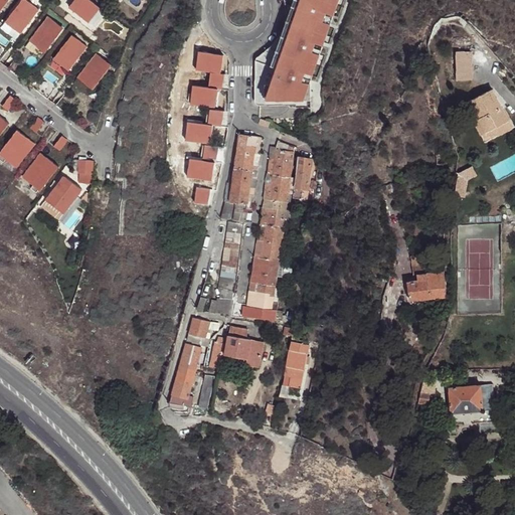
[(0,0),(0,11),(8,0),(0,0)]
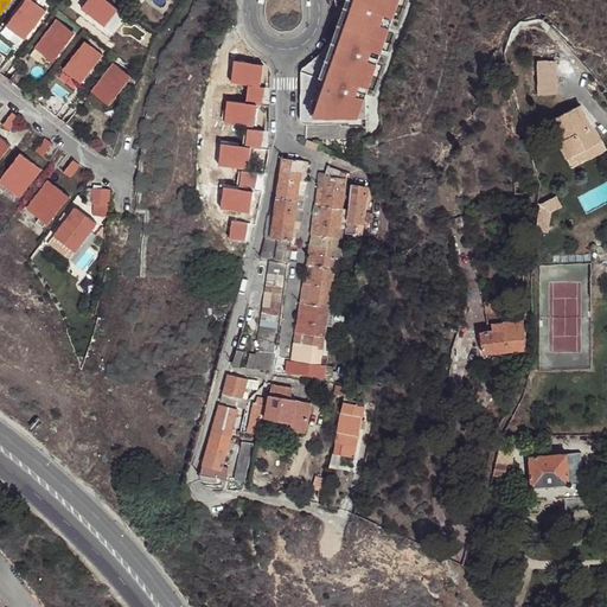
[(31,0),(25,0),(6,26),(24,39),(46,11),(31,0)]
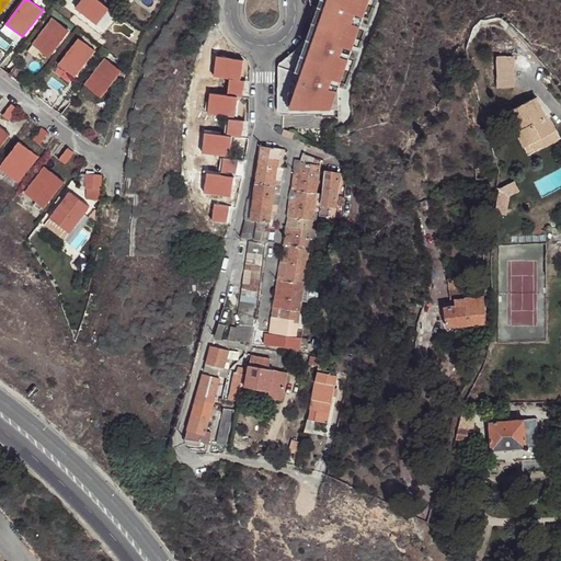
[(98,0),(81,0),(76,8),(96,24),(110,9),(98,0)]
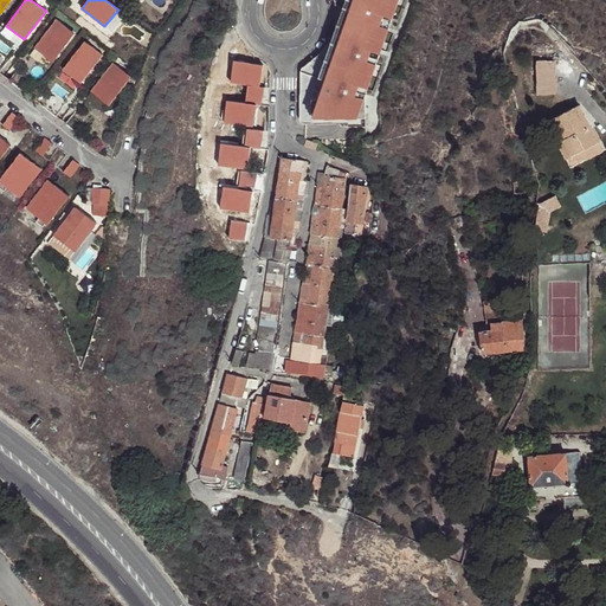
[(354,0),(347,0),(322,79),(329,82),(354,0)]
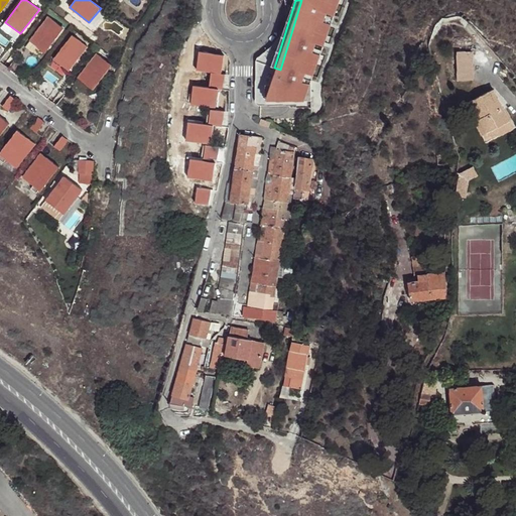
[(301,0),(280,70),(275,86),(278,86),(277,102),(314,104),(315,83),(341,0),(301,0)]
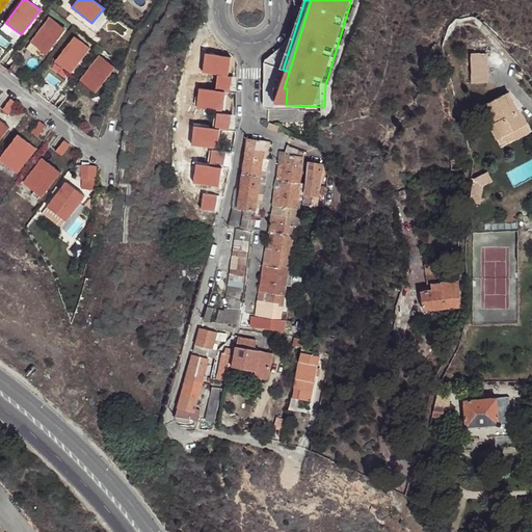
[(50,17),(30,42),(46,54),(65,29),(50,17)]
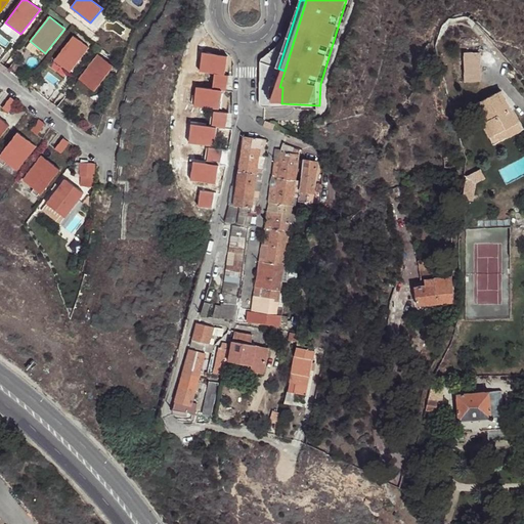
[(74,36),(54,60),(70,73),(89,47),(74,36)]
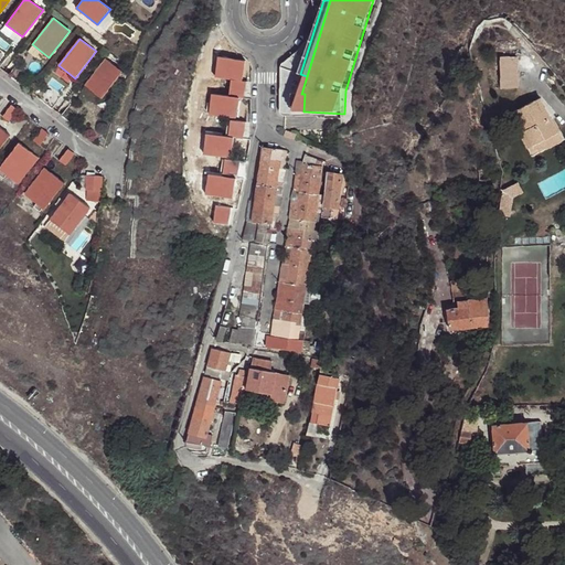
[(245,61),(217,56),(214,76),(231,80),(228,96),(238,97),(243,98),(245,82),(242,81),(245,61)]
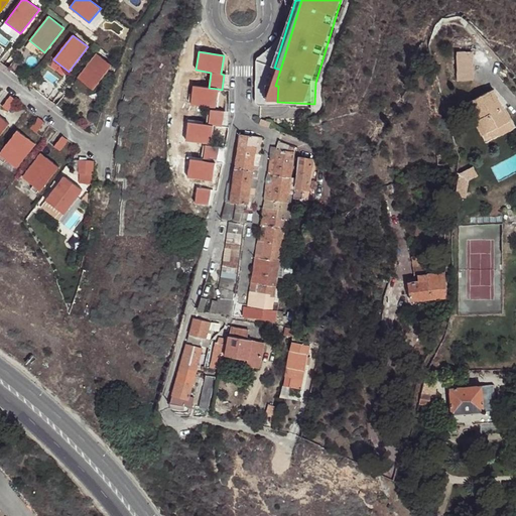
[(457,52),(457,78),(467,81),(473,81),(473,52),(457,52)]
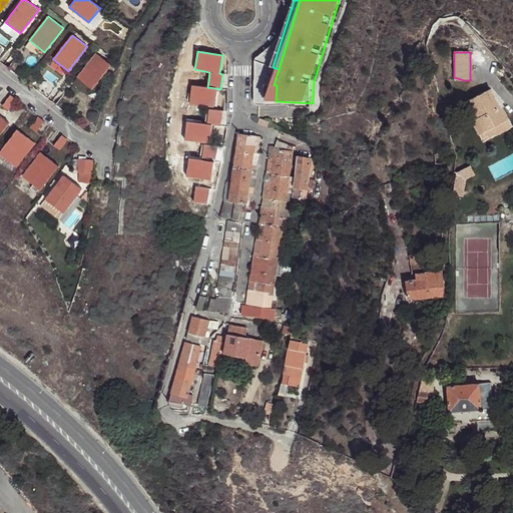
[(95,53),(77,77),(92,89),(110,65),(95,53)]
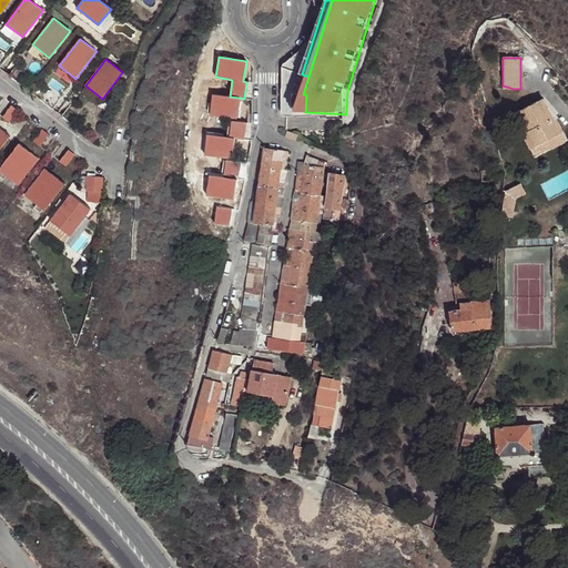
[(18,63),(9,75),(21,84),(30,73),(18,63)]
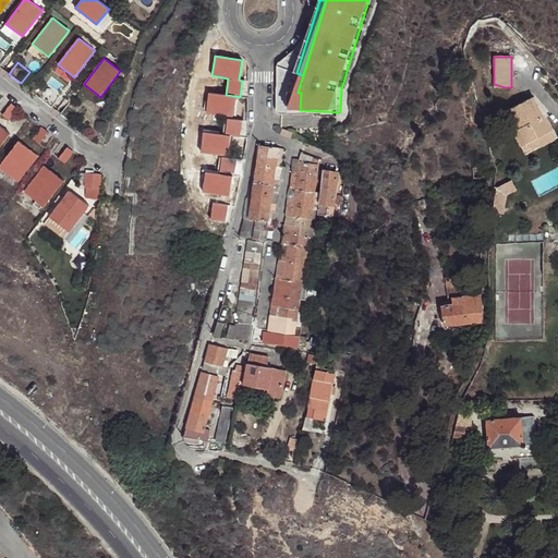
[(293,109),(293,93),(294,79),(296,72),(277,65),(276,68),(276,111),(276,112),(276,113),(277,114),(278,114),(292,116),(293,109)]
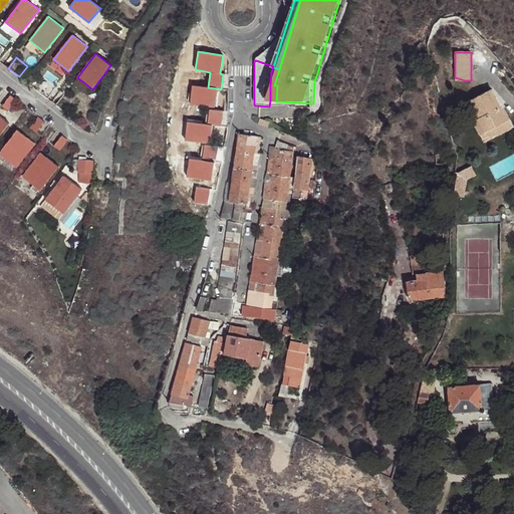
[(44,79),(36,89),(47,98),(55,88),(44,79)]
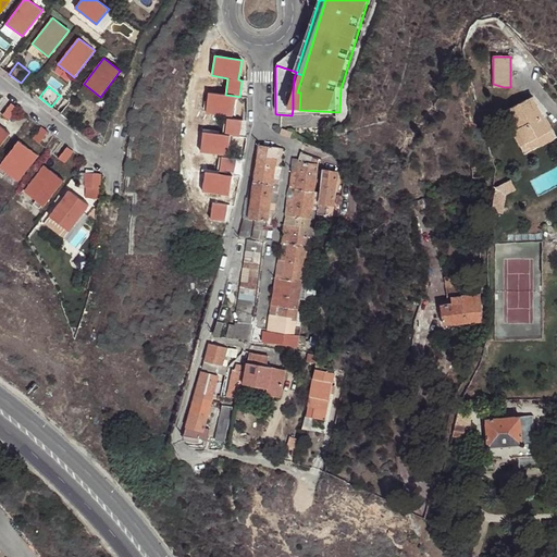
[(225,95),(208,93),(205,112),(232,116),(235,96),(225,95)]
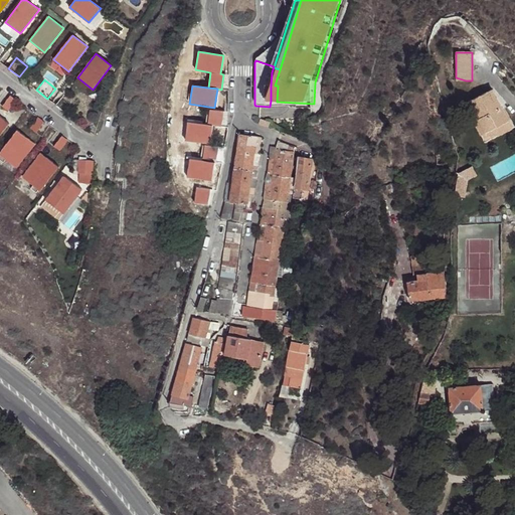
[(485,133),(508,121),(509,121),(492,90),(464,105),(481,136),(485,133)]
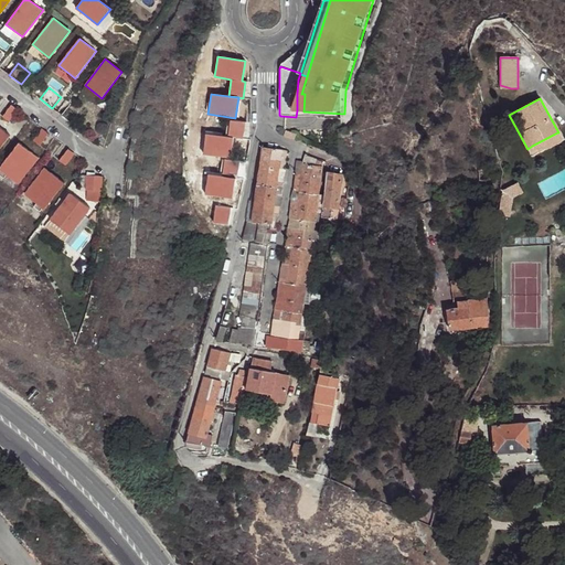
[(18,109),(11,104),(2,116),(9,121),(18,109)]
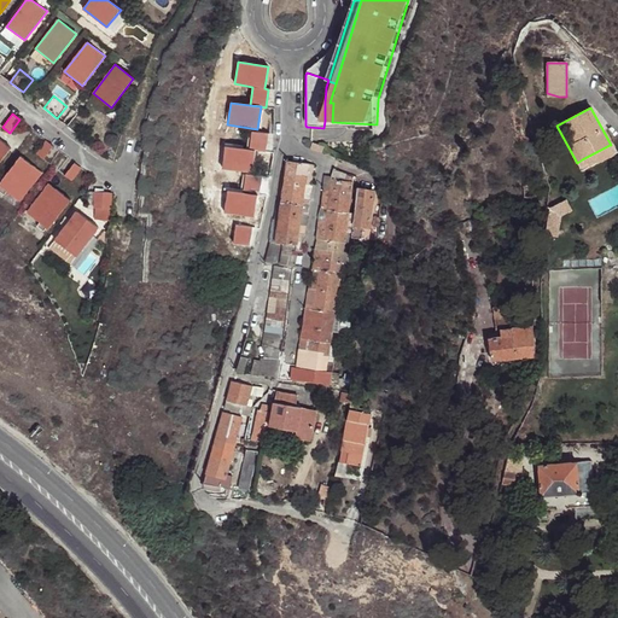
[(77,114),(66,126),(81,136),(91,123),(77,114)]
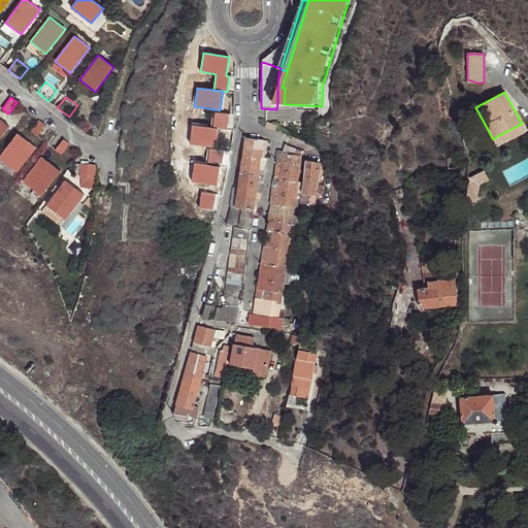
[(229,114),(215,111),(212,128),(218,128),(226,130),(229,114)]
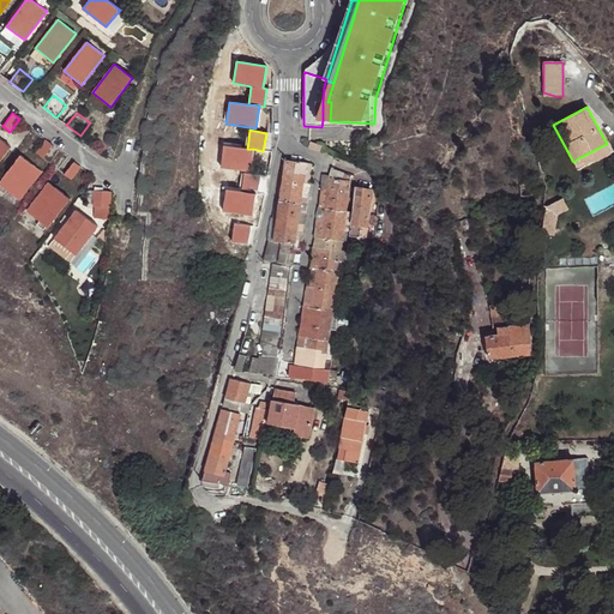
[(0,139),(0,161),(11,148),(0,139)]
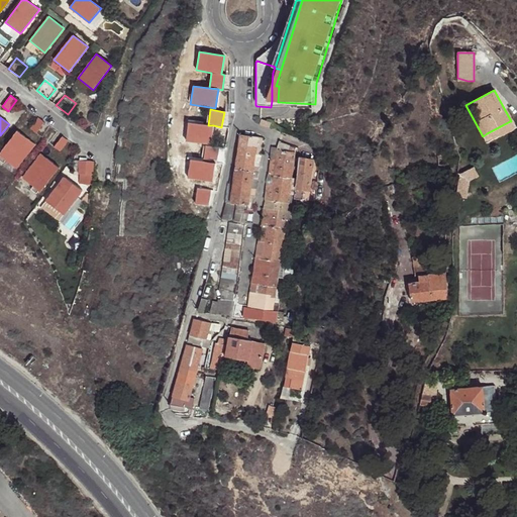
[(38,117),(30,128),(36,132),(44,122),(38,117)]
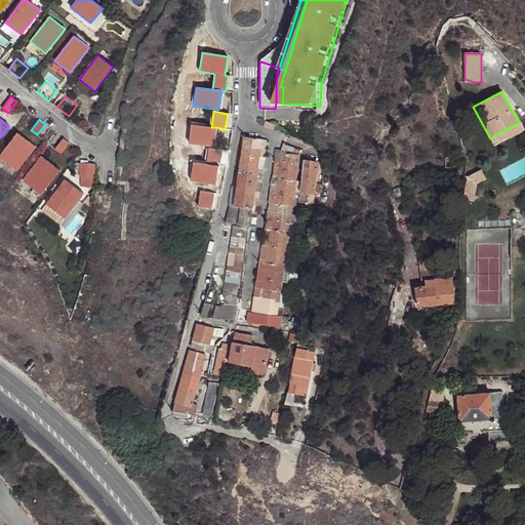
[(523,131),(518,123),(494,135),(496,137),(499,139),(502,139),(503,139),(505,138),(506,137),(507,136),(508,139),(523,131)]
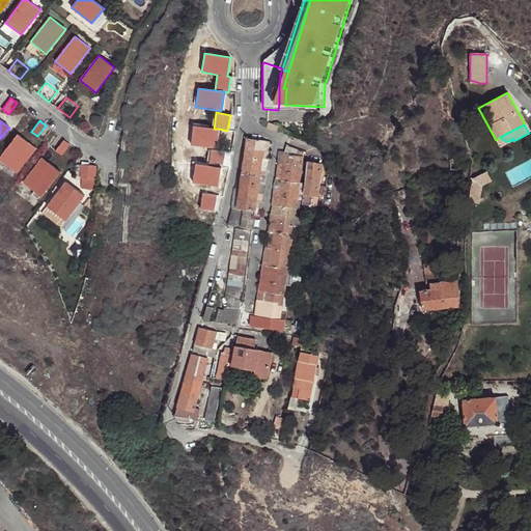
[(214,129),(193,126),(191,144),(216,148),(219,129),(214,129)]
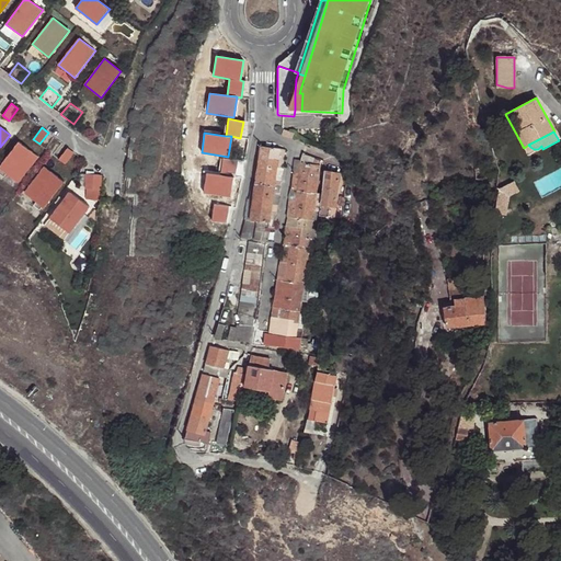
[(19,141),(0,165),(0,168),(19,183),(38,157),(19,141)]
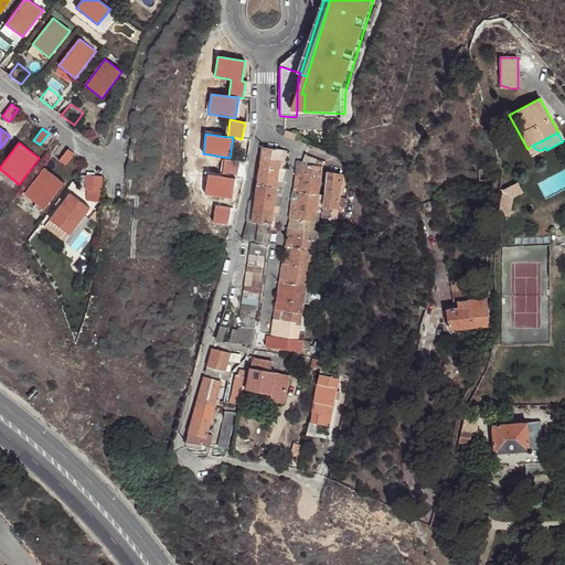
[(263,147),(260,166),(279,169),(281,150),(263,147)]
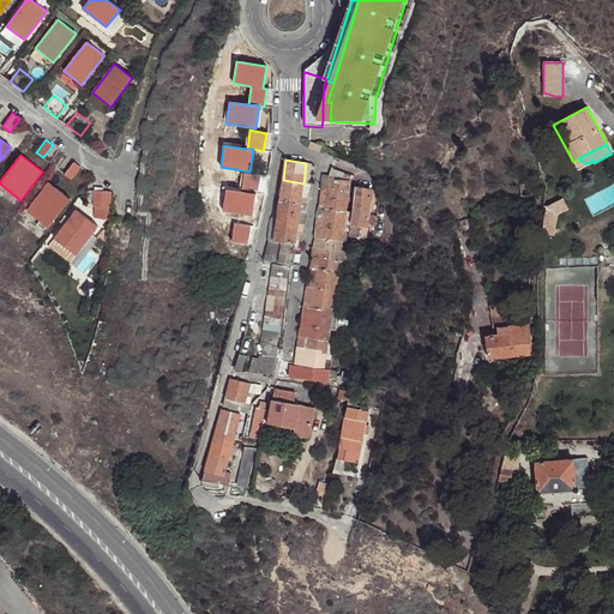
[(74,161),(65,174),(72,180),(82,167),(74,161)]
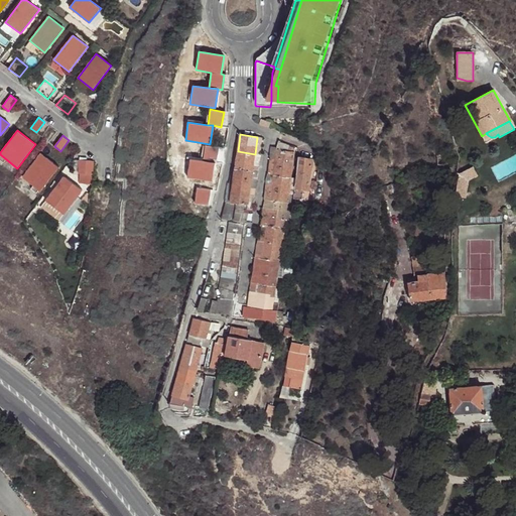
[(219,147),(206,145),(204,161),(216,162),(217,162),(219,147)]
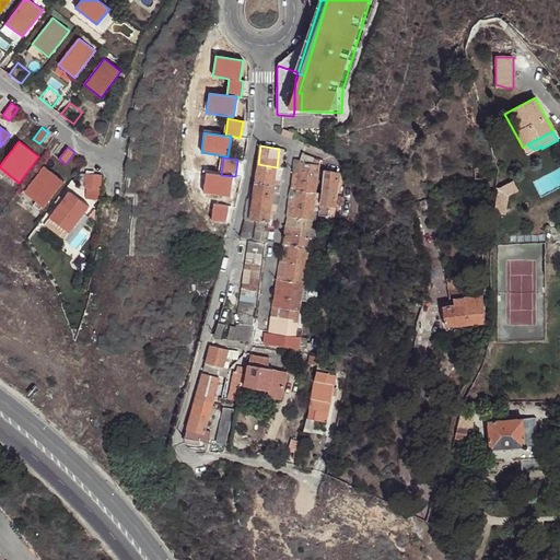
[(299,170),(299,172),(318,174),(319,164),(310,163),(301,162),(300,163),(299,170)]
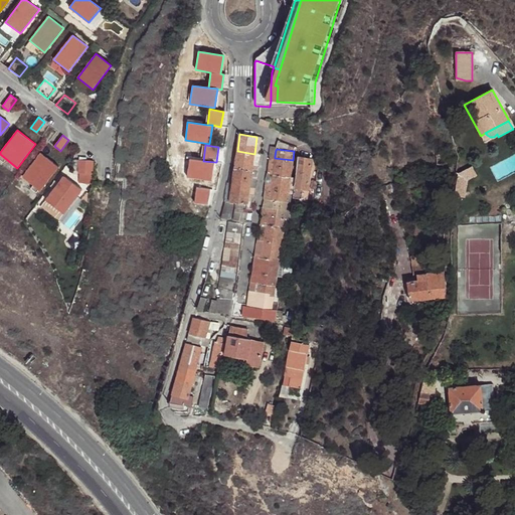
[(254,154),(237,151),(234,169),(251,171),(252,170),(252,169),(252,166),(254,154)]
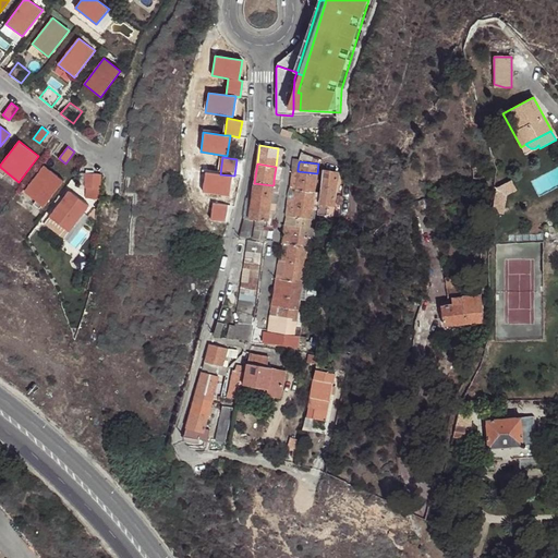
[(45,166),(24,192),(44,207),(63,181),(45,166)]
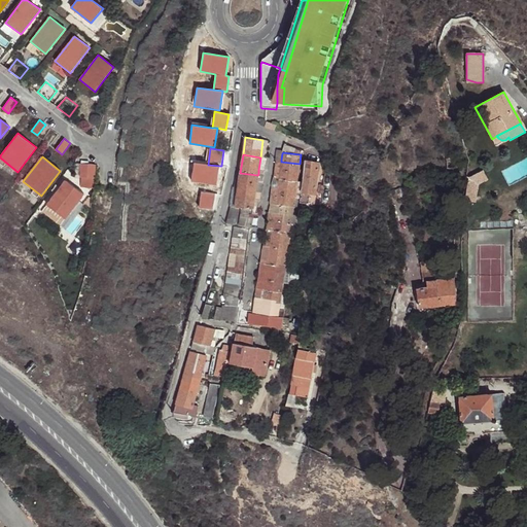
[(279,176),(279,178),(296,181),(300,164),(281,162),(279,176)]
